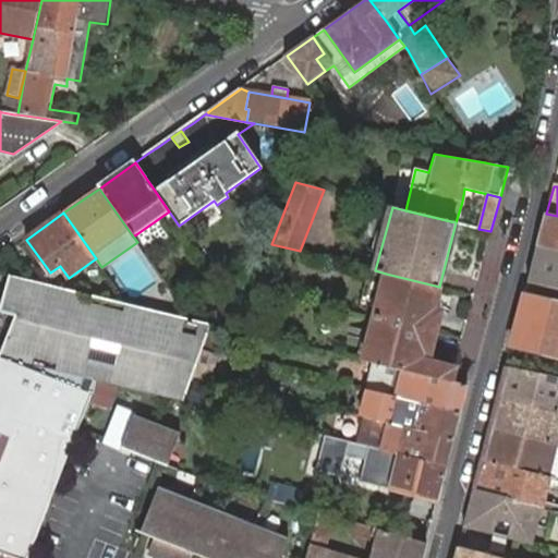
[(557,217),(546,214),(538,246),(557,251),(557,217)]
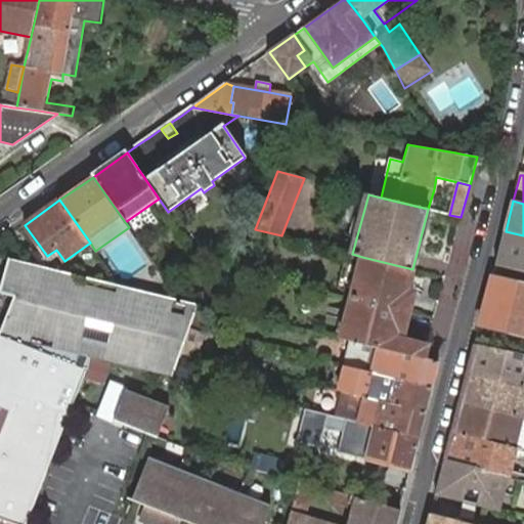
[(146,208),(125,222),(129,227),(136,238),(157,223),(146,208)]
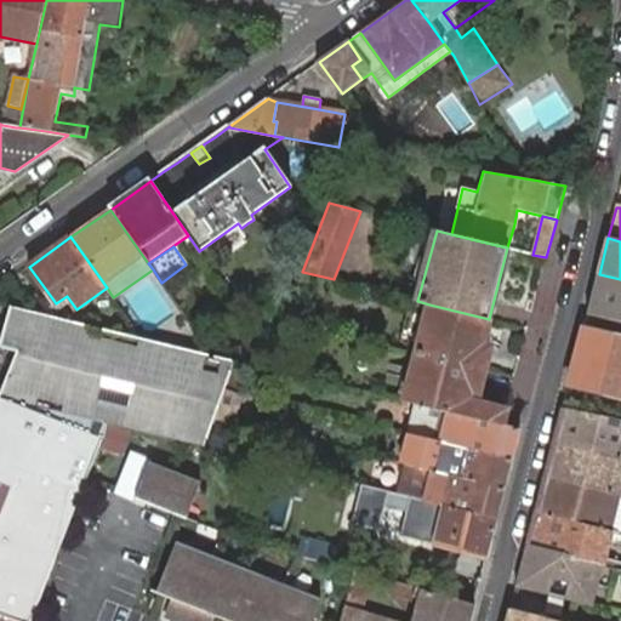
[(620,322),(620,279),(599,274),(588,314),(620,322)]
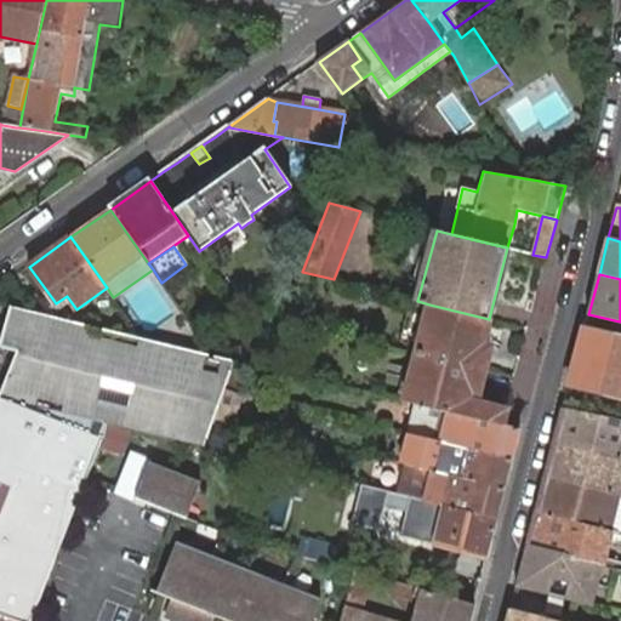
[(429,305),(417,353),(485,369),(490,347),(483,346),(489,319),(429,305)]
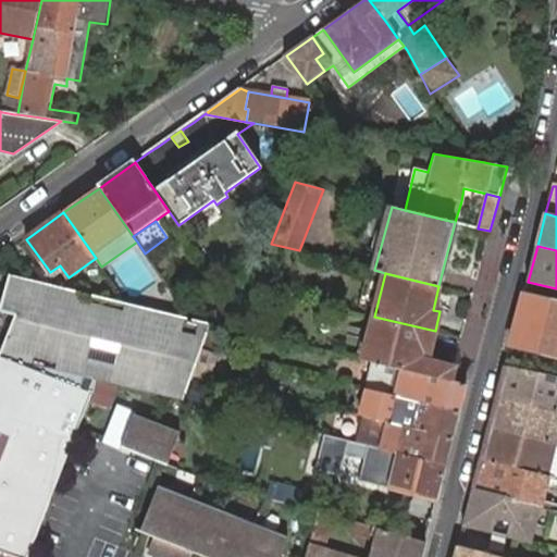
[(16,316),(0,356),(0,357),(97,380),(182,400),(190,375),(200,350),(202,344),(210,324),(189,320),(157,311),(128,305),(12,275),(1,311),(16,316)]
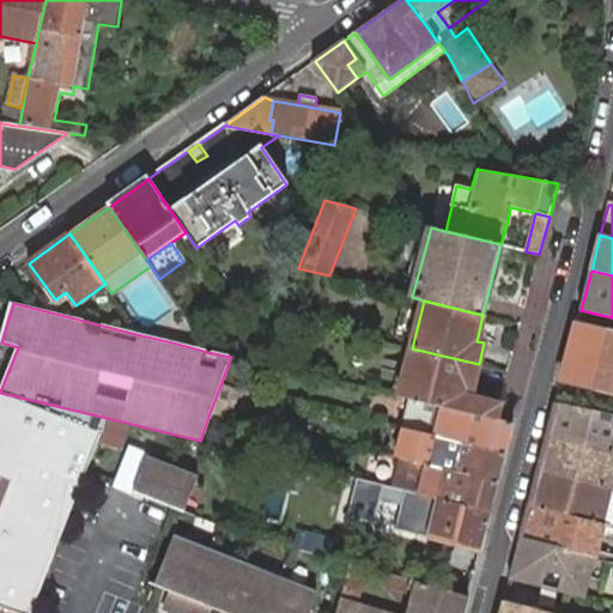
[(612,333),(576,325),(562,380),(612,392),(612,333)]
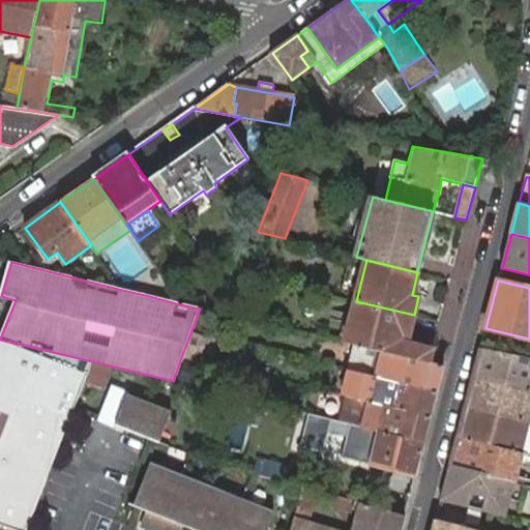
[(356,345),(429,362),(433,351),(406,345),(400,343),(402,332),(409,334),(414,315),(356,301),(345,342),(356,345)]
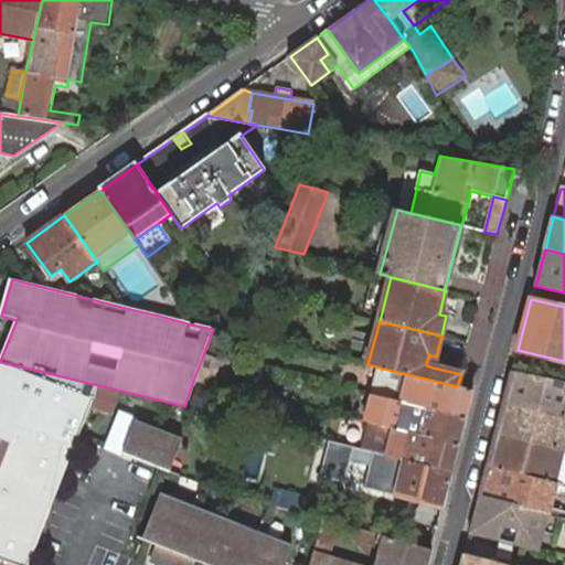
[(98,385),(0,362),(0,564),(28,564),(40,536),(98,385)]
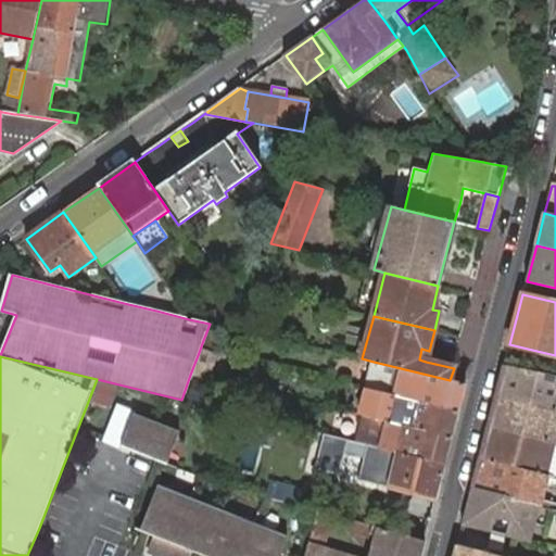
[(374,362),(367,389),(386,393),(395,396),(459,412),(466,384),(450,380),(374,362)]
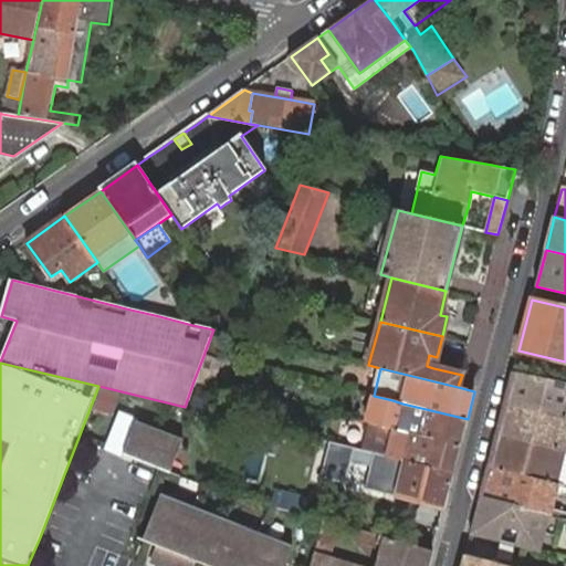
[(565,384),(513,371),(504,402),(565,418),(565,384)]
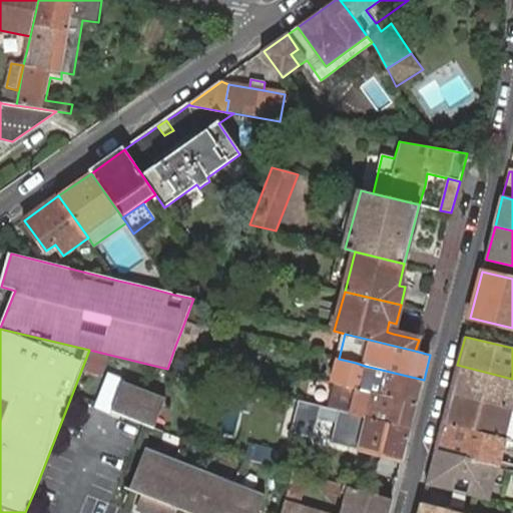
[(356,363),(349,388),(356,390),(357,384),(360,385),(365,366),(356,363)]
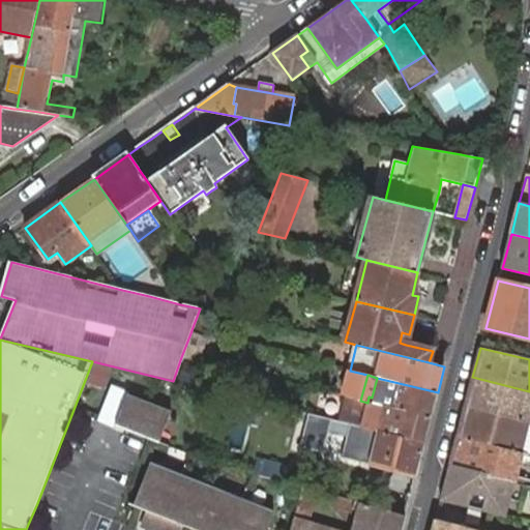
[(465,407),(529,423),(529,391),(472,377),(465,407)]
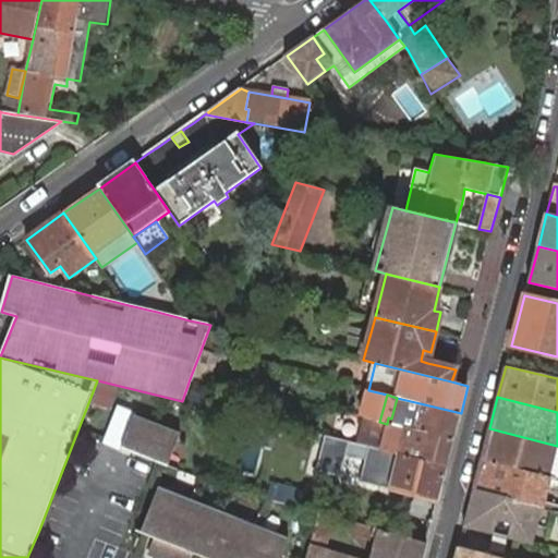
[(453,439),(461,413),(397,398),(391,419),(388,417),(387,424),(390,424),(453,439)]
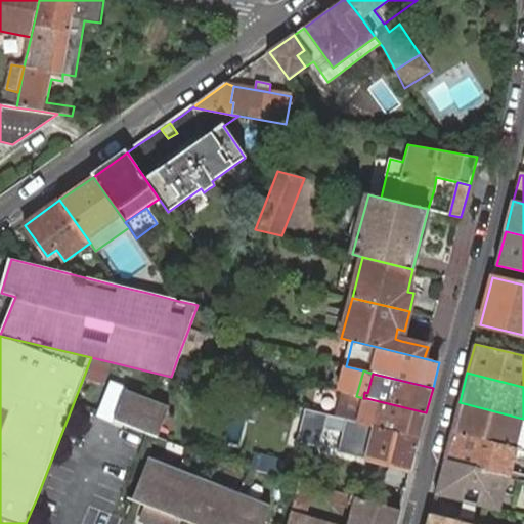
[(168,406),(110,384),(97,415),(156,437),(168,406)]
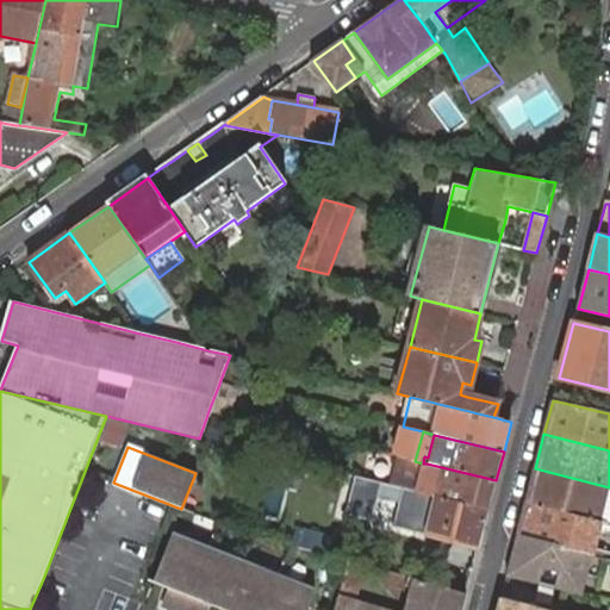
[(423,464),(415,461),(408,490),(415,491),(417,485),(419,486),(427,464),(423,464)]
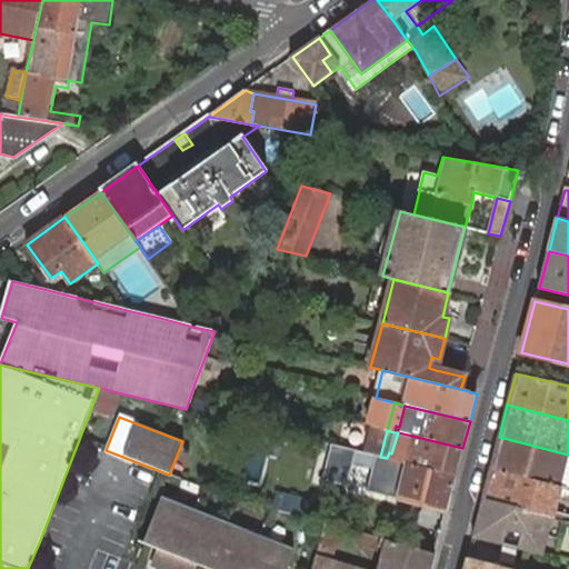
[(456,476),(462,448),(398,432),(391,453),(389,452),(387,458),(390,459),(406,463),(456,476)]
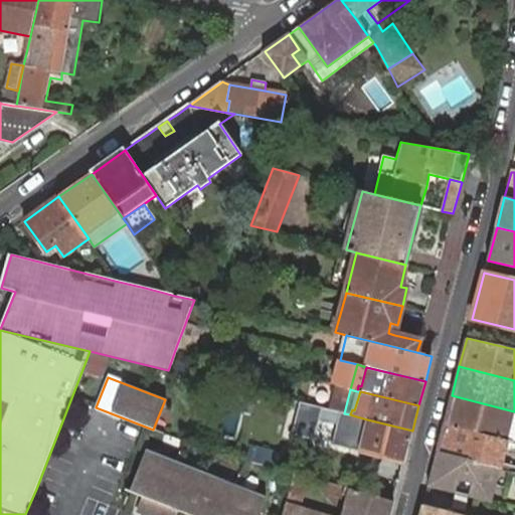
[(514,418),(514,411),(452,395),(445,424),(514,442),(514,437),(514,436),(508,435),(512,418),(514,418)]
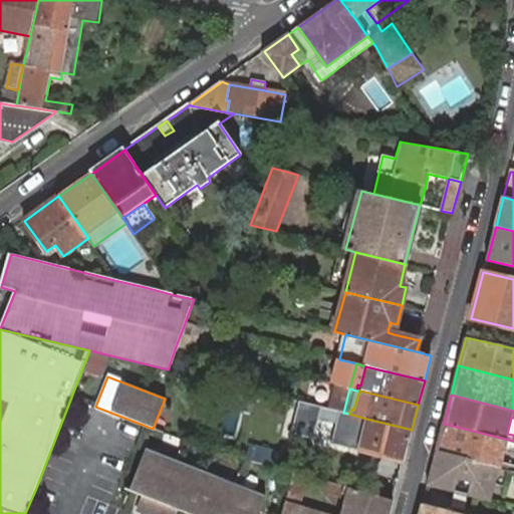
[(403,462),(412,430),(366,419),(359,451),(403,462)]
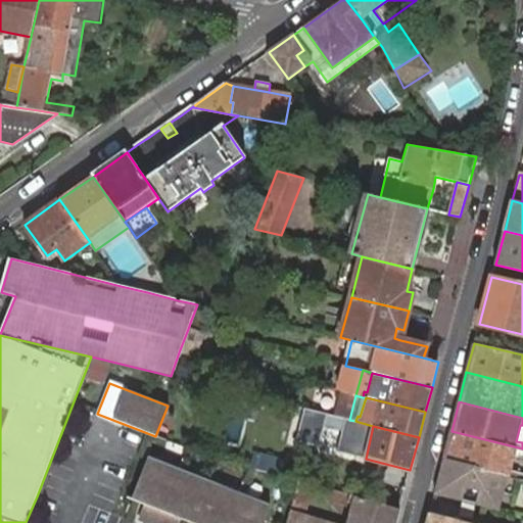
[(508,476),(515,478),(522,448),(452,431),(442,459),(452,461),(508,476)]
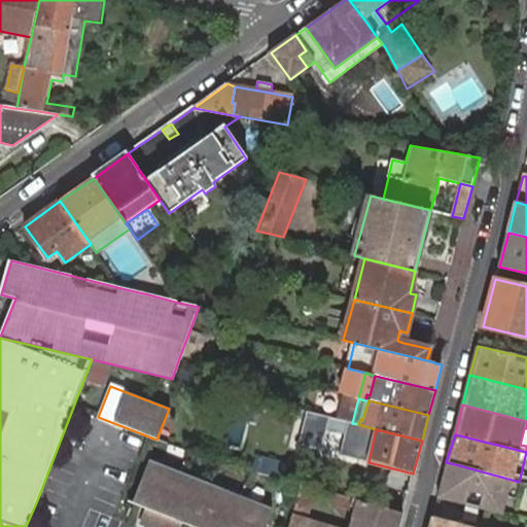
[(266,526),(273,510),(150,462),(134,504),(146,508),(140,523),(150,526),(180,526),(182,523),(190,526),(266,526)]
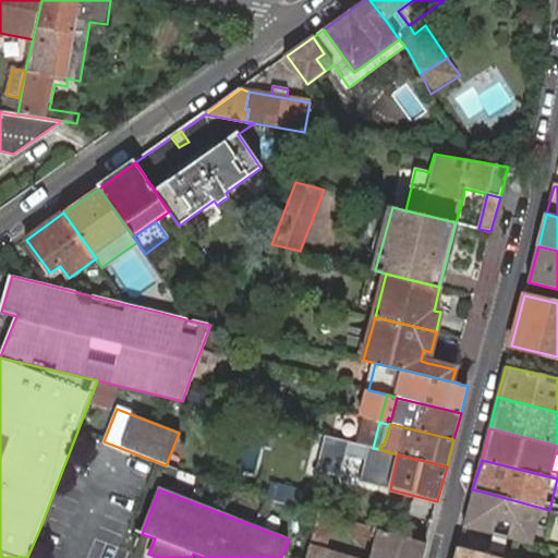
[(482,492),(472,489),(462,528),(532,546),(542,508),(482,492)]
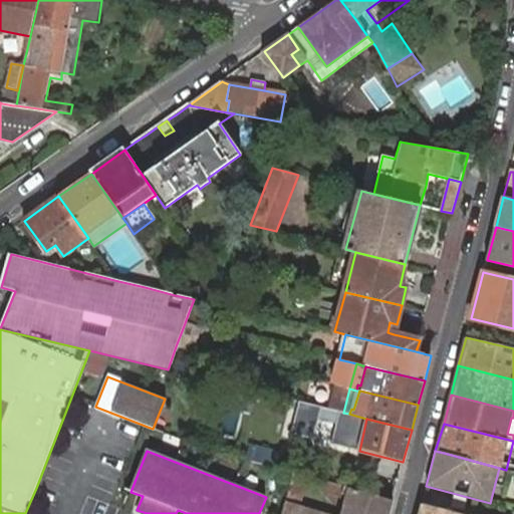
[(389,513),(393,500),(327,481),(325,489),(348,496),(342,513),(327,513),(299,505),(307,475),(293,471),(285,501),(281,513),(389,513)]
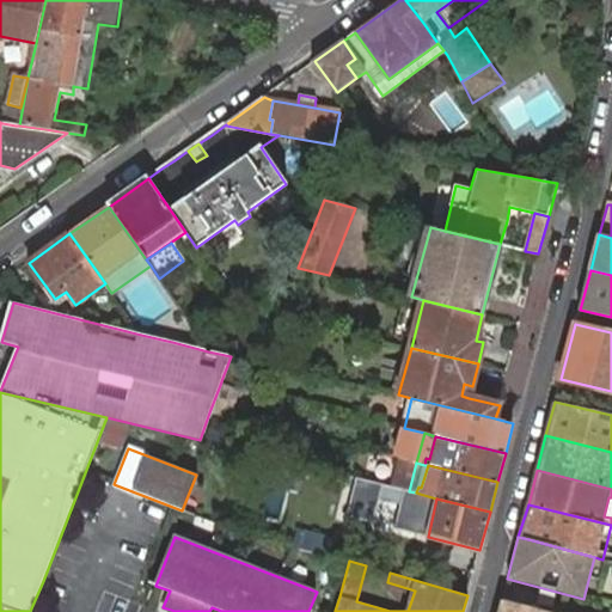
[(549,611),(503,600),(500,611),(549,611)]
